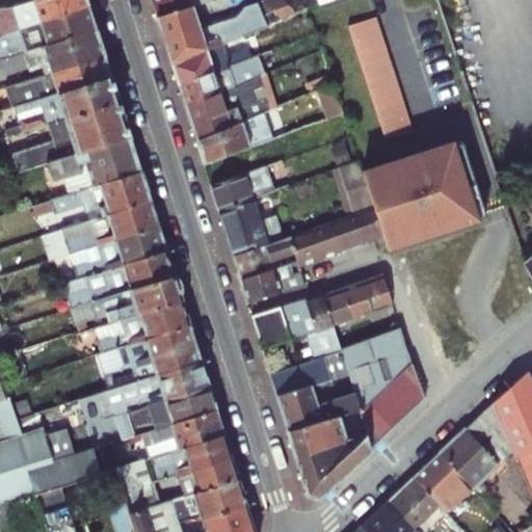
[(24,20),(27,30),(94,8),(90,0),(55,0),(45,3),(44,2),(25,8),(0,10),(0,21),(1,22),(2,27),(24,20)]
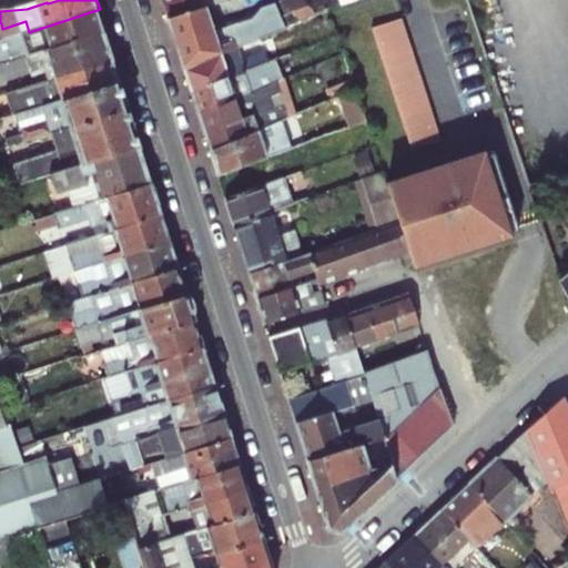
[(163,0),(169,19),(208,6),(204,0),(163,0)]
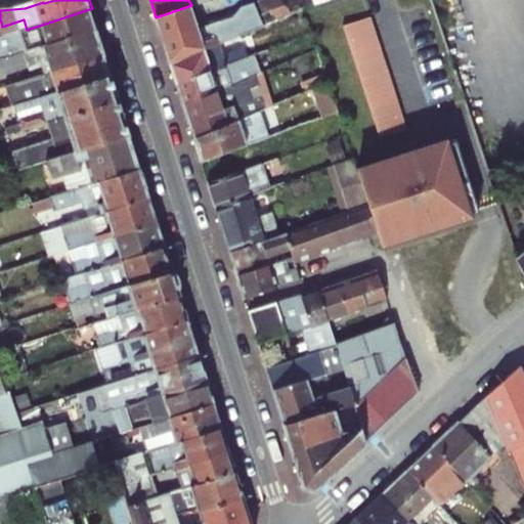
[(198,24),(191,5),(156,17),(170,61),(224,39),(313,2),(312,0),(254,0),(242,4),(233,15),(198,24)]
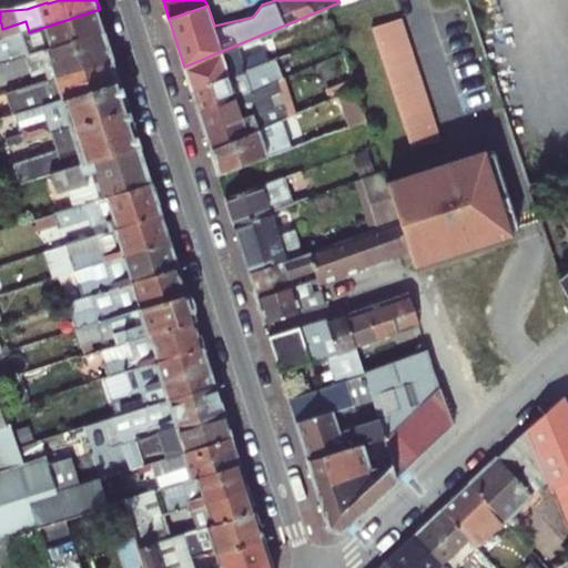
[(0,63),(108,31),(100,9),(29,32),(6,40),(0,40),(0,63)]
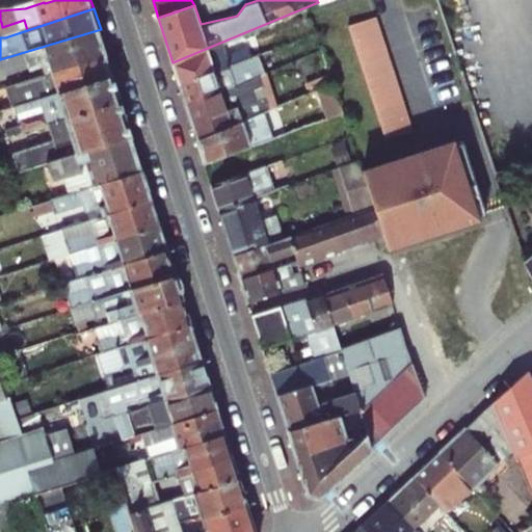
[(376,16),(348,24),(383,138),(411,131),(376,16)]
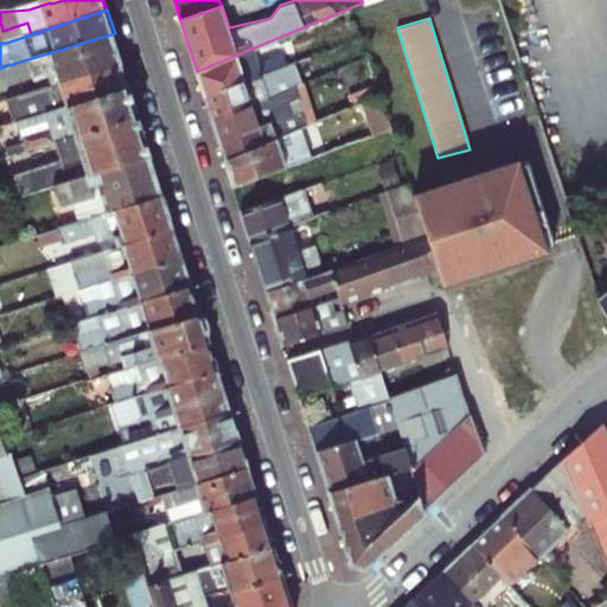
[(115,33),(0,68),(0,90),(42,78),(46,81),(58,77),(61,85),(125,65),(115,33)]
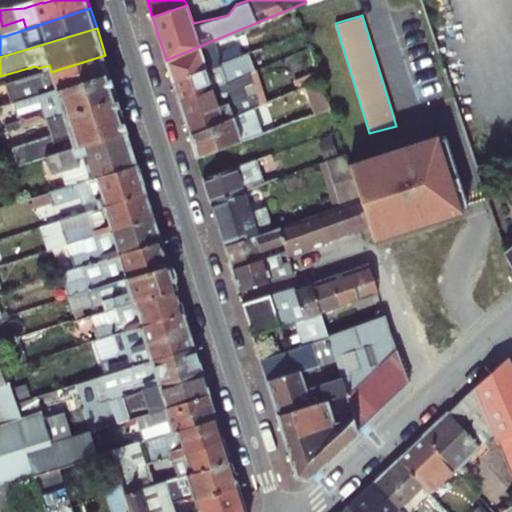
[(166,60),(172,77),(205,65),(206,66),(238,54),(274,41),(271,32),(223,48),(219,38),(166,60)]
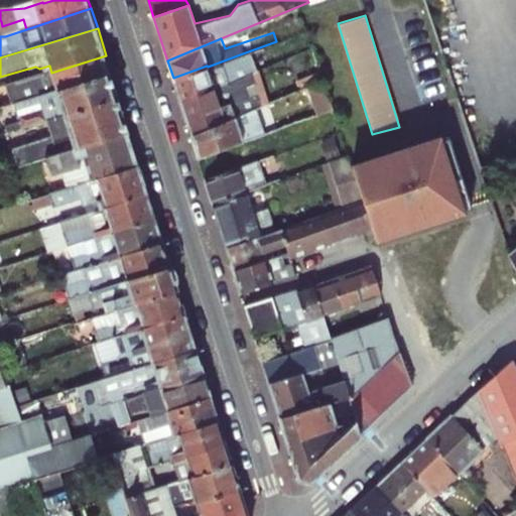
[(213,87),(214,91),(238,80),(247,76),(240,54),(208,67),(207,66),(173,78),(179,99),(213,87)]
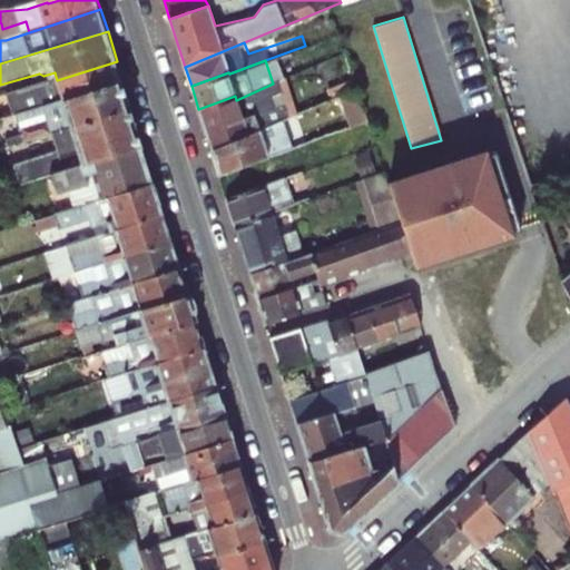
[(117,61),(57,80),(19,92),(26,115),(125,84),(117,61)]
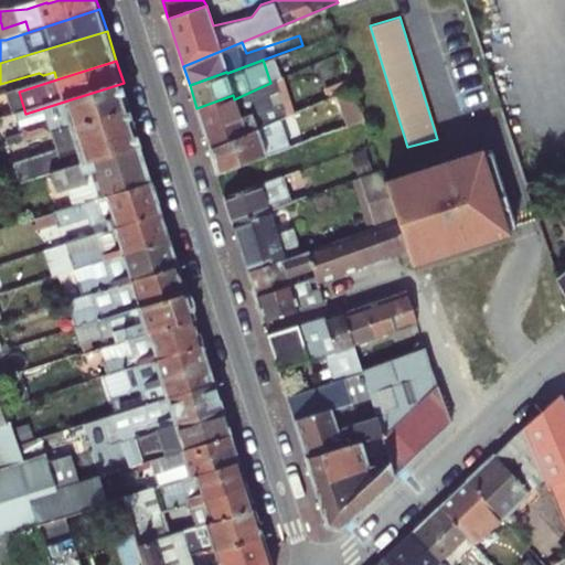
[(124,83),(25,114),(22,115),(29,134),(12,140),(13,146),(57,131),(131,108),(124,83)]
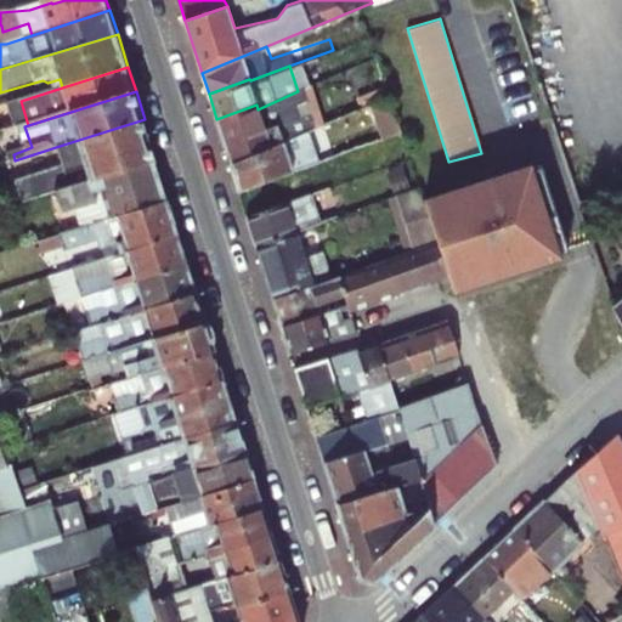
[(307,129),(310,129),(305,113),(294,118),(287,96),(258,109),(256,105),(216,119),(230,162),(282,140),(307,129)]
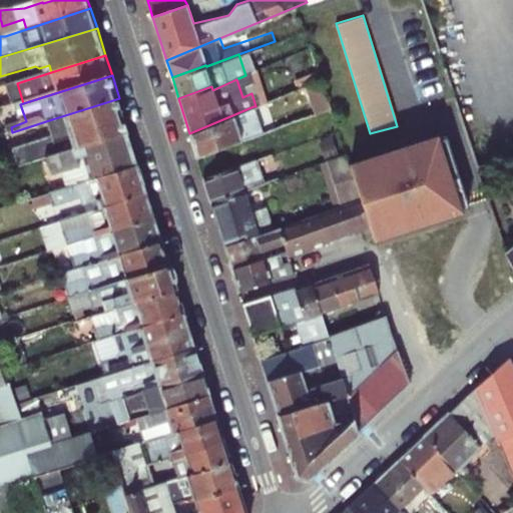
[(316,115),(331,110),(321,79),(306,86),(316,115)]
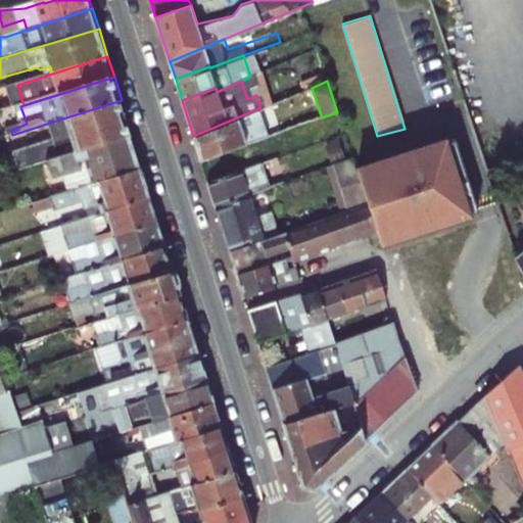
[(26,169),(51,160),(133,135),(122,100),(53,122),(59,141),(20,153),(26,169)]
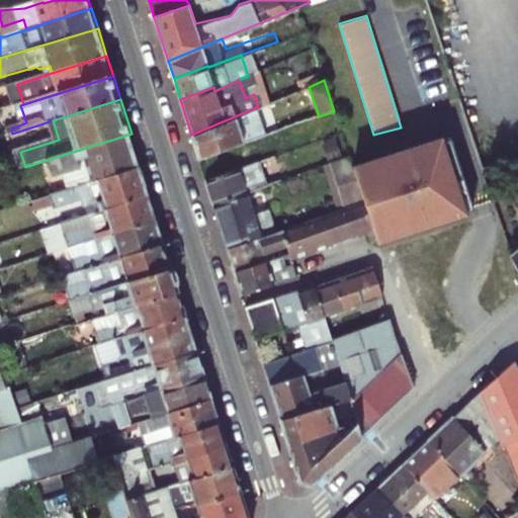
[(239,128),(260,121),(256,107),(235,116),(239,128)]
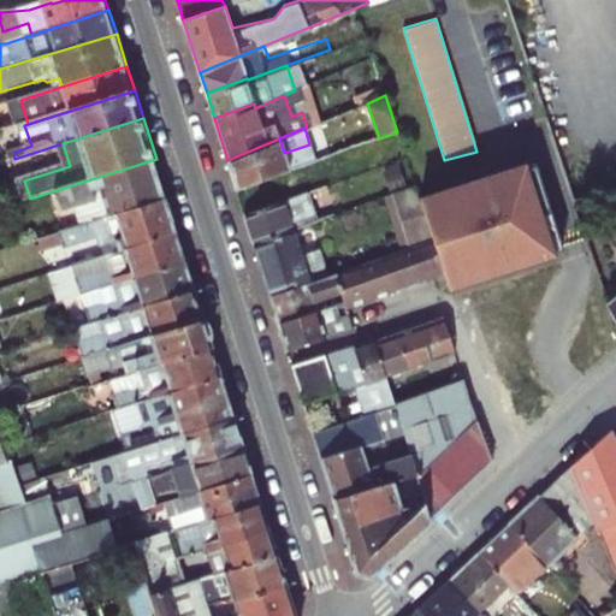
[(227,160),(237,188),(314,161),(313,155),(319,153),(317,142),(309,144),(284,153),(279,138),(227,160)]
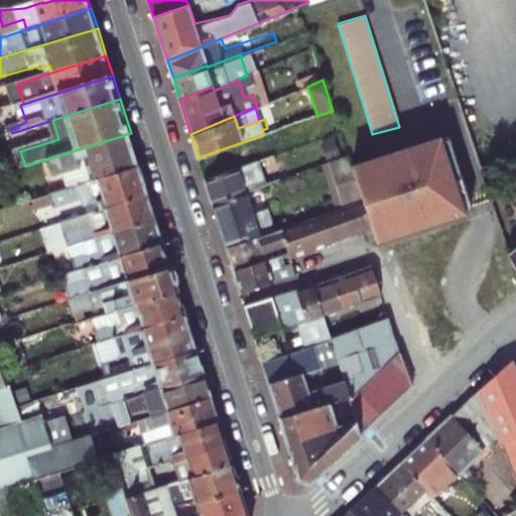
[(131,133),(50,158),(56,175),(84,166),(83,161),(89,159),(93,173),(58,183),(51,185),(54,194),(142,166),(131,133)]
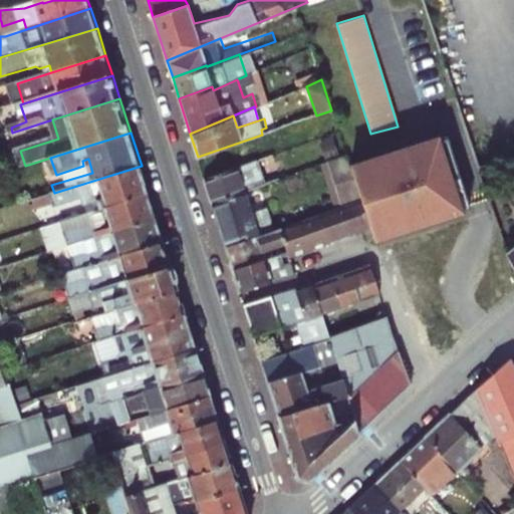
[(471,207),(448,135),(350,167),(354,178),(361,200),(373,238),(416,225),(414,219),(433,213),(435,218),(471,207)]
